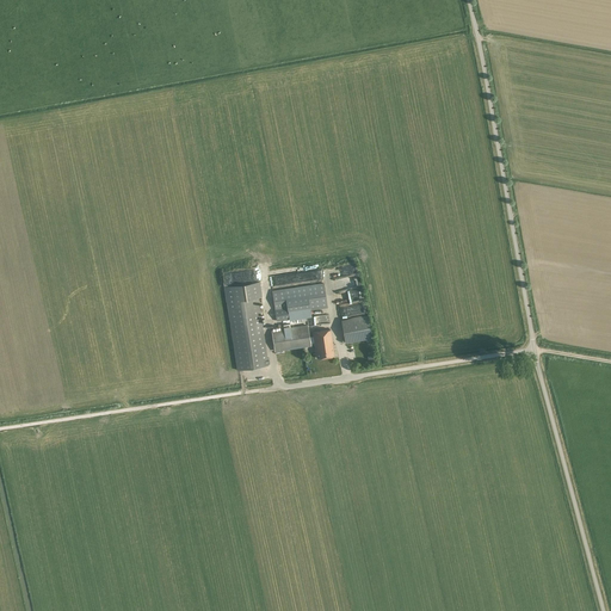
[(259,282),(224,287),(227,302),(258,298),(261,297),(259,282)]
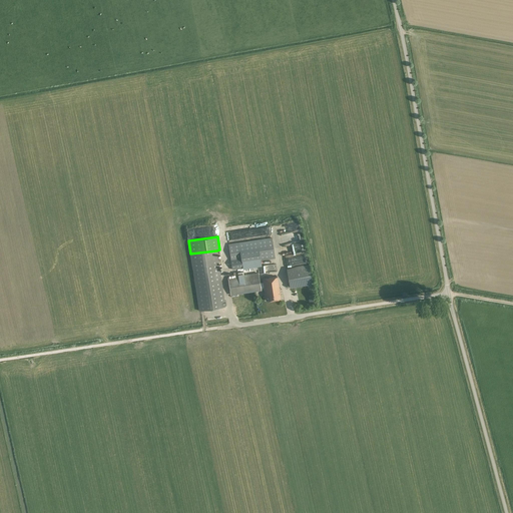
[(276,259),(273,237),(228,243),(232,270),(242,269),(242,270),(262,267),(261,261),(276,259)]
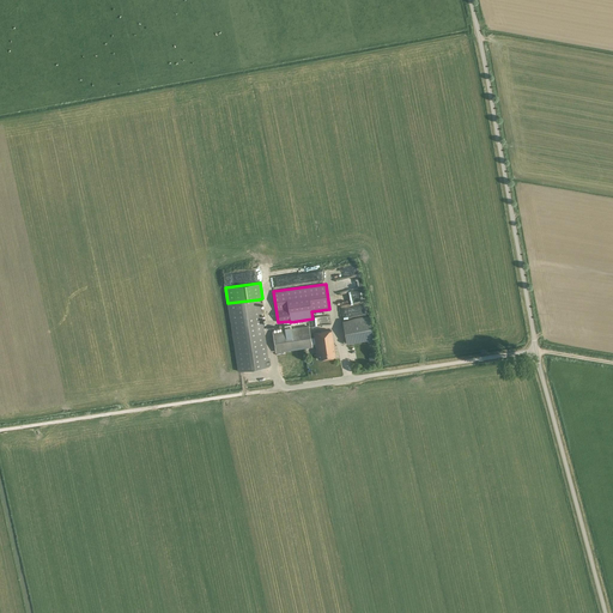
[(259,299),(228,303),(230,319),(237,365),(238,371),(269,366),(268,360),(261,314),(259,299)]
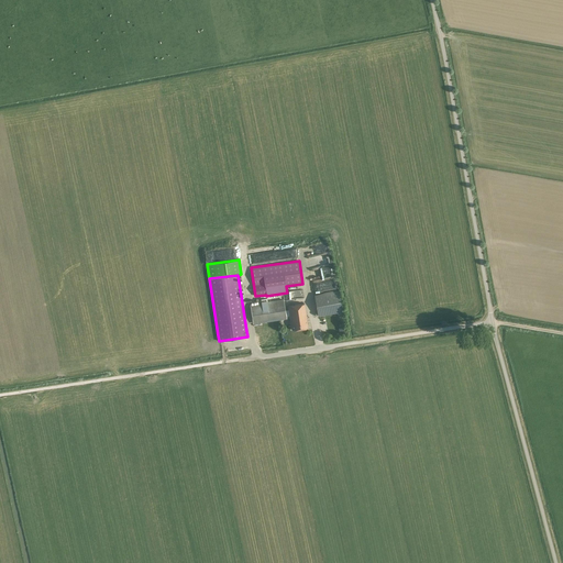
[(342,312),(339,291),(315,295),(318,316),(342,312)]
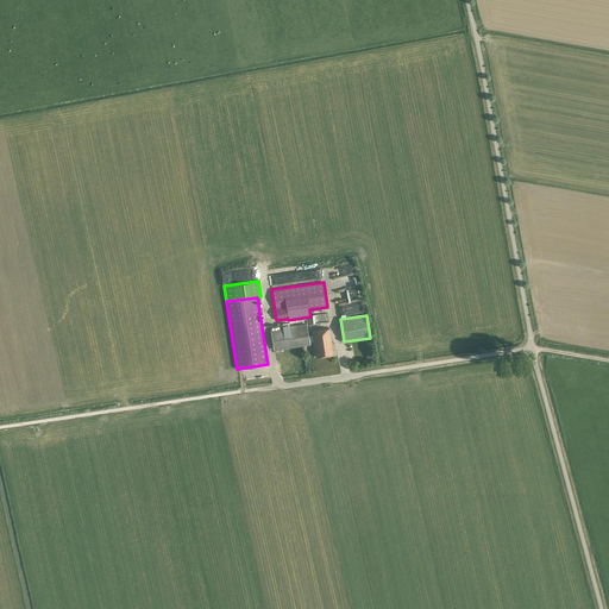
[(283,327),(271,330),(274,351),(309,345),(306,324),(289,326),(289,322),(282,324),(283,327)]
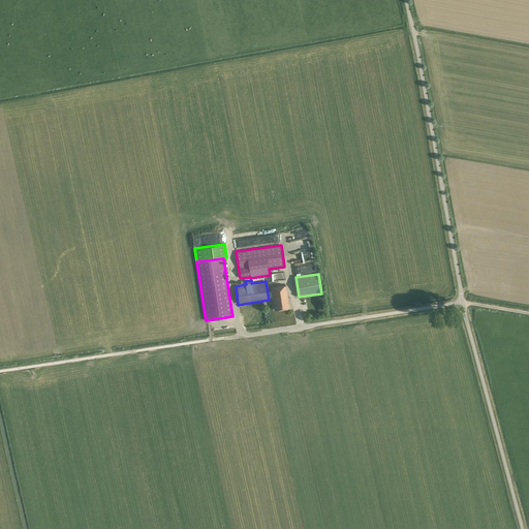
[(289,308),(286,285),(271,287),(274,310),(289,308)]
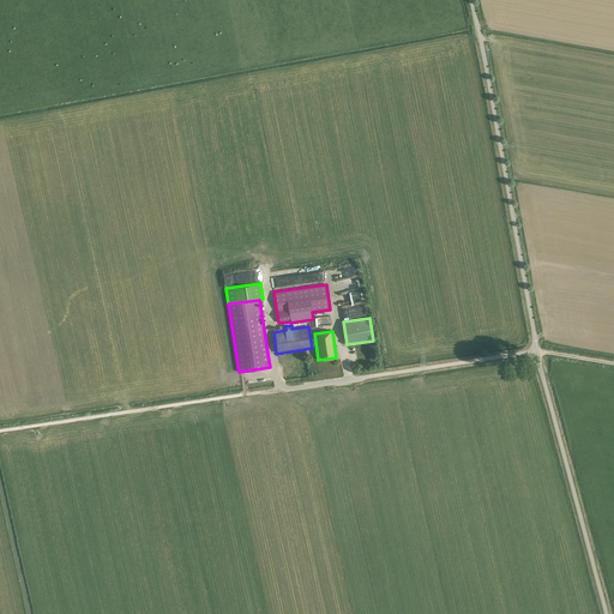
All buildings are outlined.
